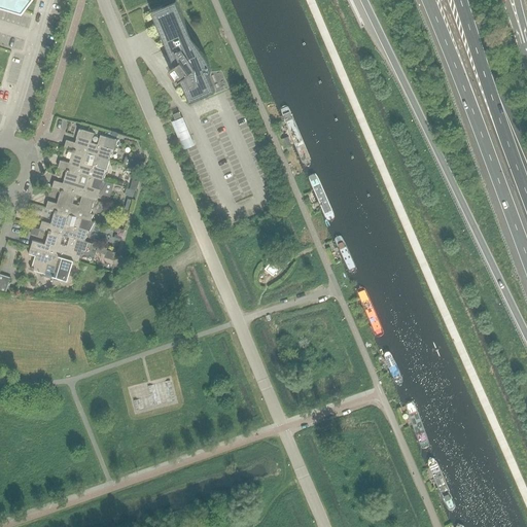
[(0,0),(0,4),(18,10),(25,0),(0,0)]
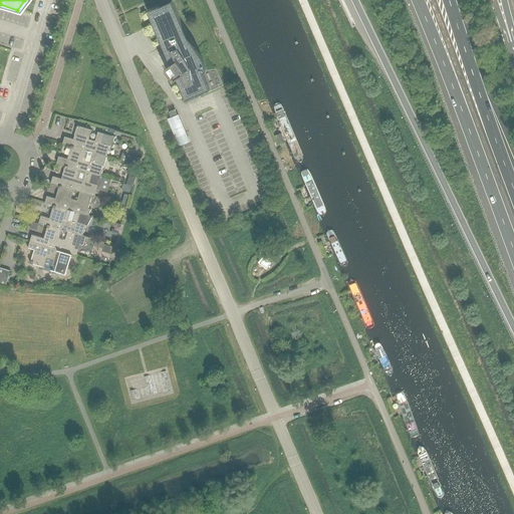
[(172,0),(170,0),(148,10),(170,63),(167,65),(164,67),(173,80),(177,77),(186,99),(210,88),(203,71),(206,71),(205,63),(203,58),(200,53),(188,35),(187,34),(172,0)]
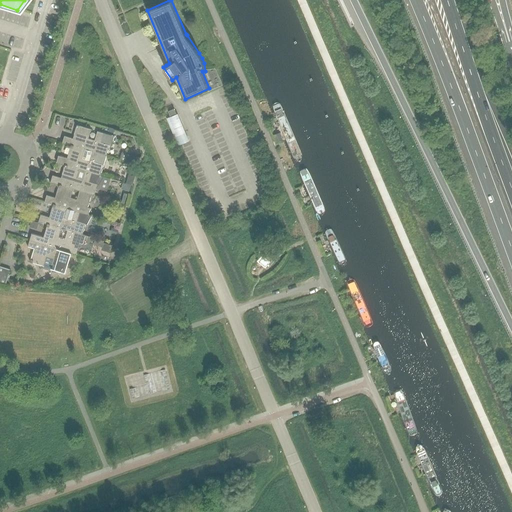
[(305,162),(279,101),(270,105),(296,166),(305,162)]
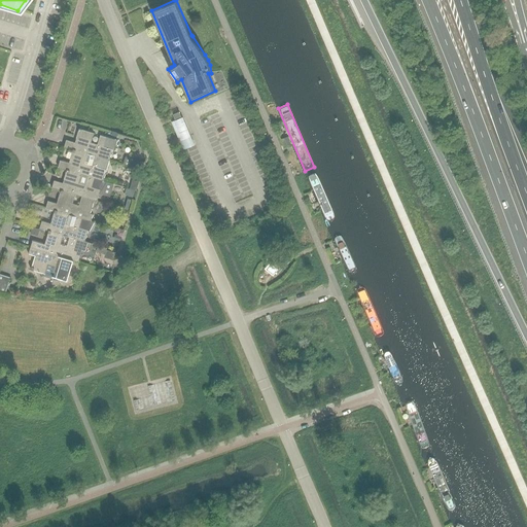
[(73,149),(88,154),(94,155),(100,157),(109,161),(112,150),(114,150),(117,140),(100,135),(97,144),(91,143),(94,133),(79,129),(75,142),(66,140),(64,147),(73,149)]
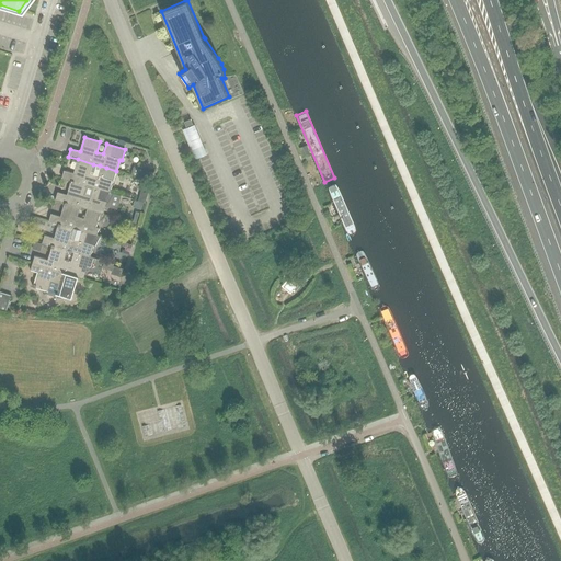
[(61,178),(71,181),(87,185),(93,187),(110,192),(116,171),(106,168),(100,165),(98,175),(90,173),(93,164),(78,159),(73,173),(64,171),(61,178)]
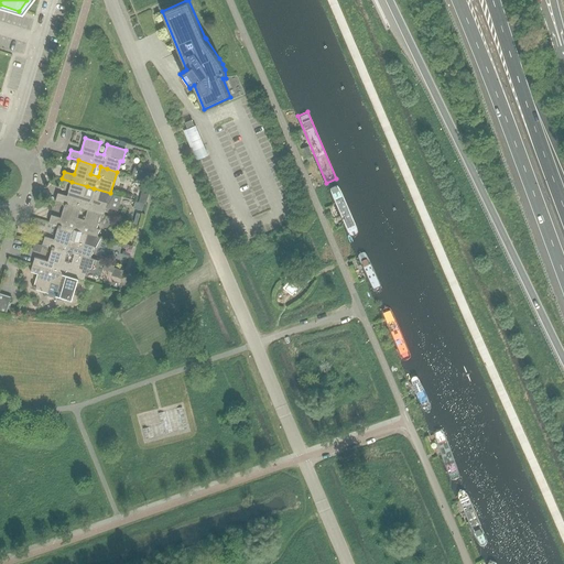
[(154,174),(143,172),(141,180),(152,183),(154,174)]
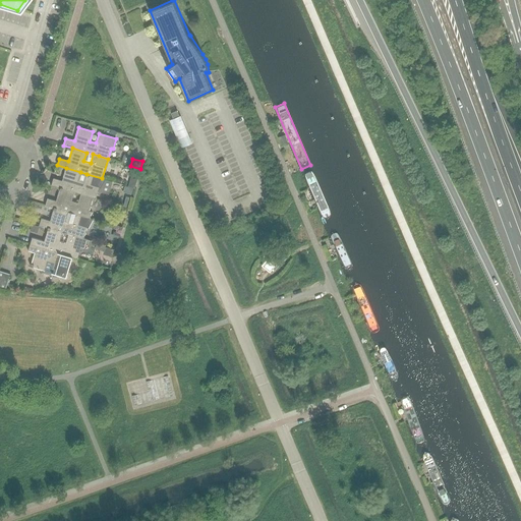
[(80,172),(66,168),(62,181),(53,178),(51,185),(60,188),(74,192),(80,194),(96,198),(99,188),(101,188),(105,179),(102,178),(87,174),(84,183),(77,181),(80,172)]
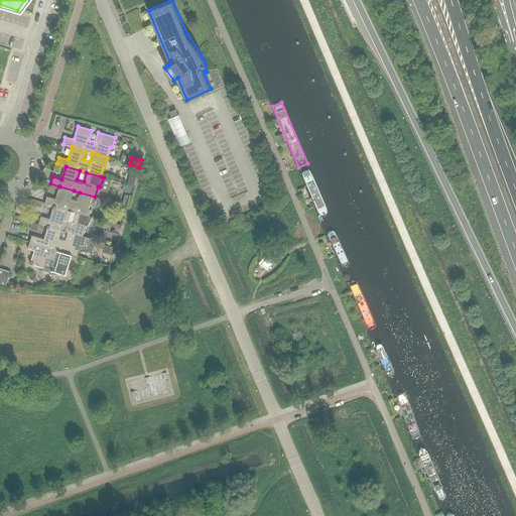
[(130,176),(127,185),(133,187),(136,178),(130,176)]
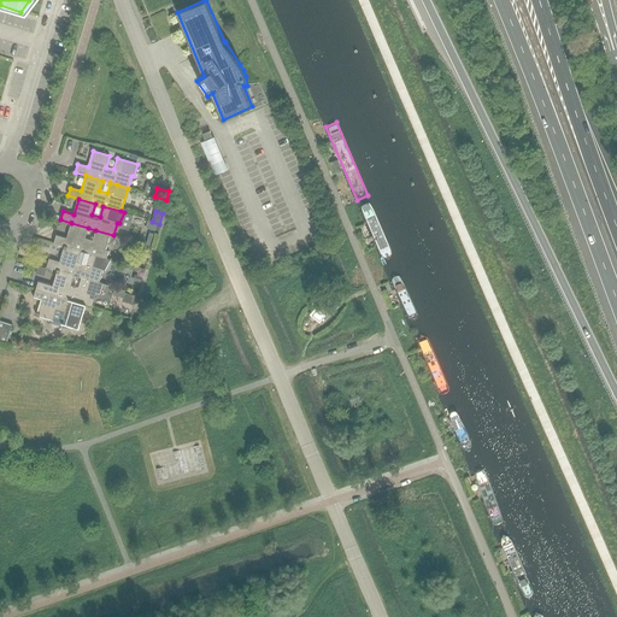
[(377,248),(385,245),(372,216),(364,219),(377,248)]
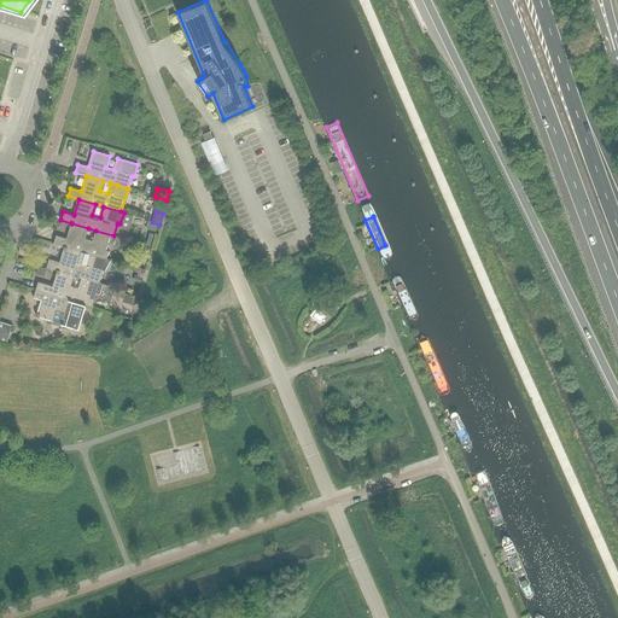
[(147,221),(146,228),(156,232),(158,225),(147,221)]
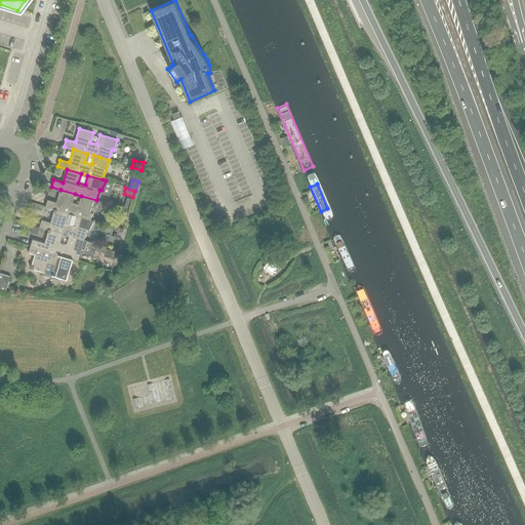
[(73,203),(75,194),(61,190),(56,203),(47,200),(45,207),(54,210),(69,214),(75,216),(90,220),(92,213),(90,212),(93,201),(96,202),(96,200),(81,196),(79,205),(73,203)]
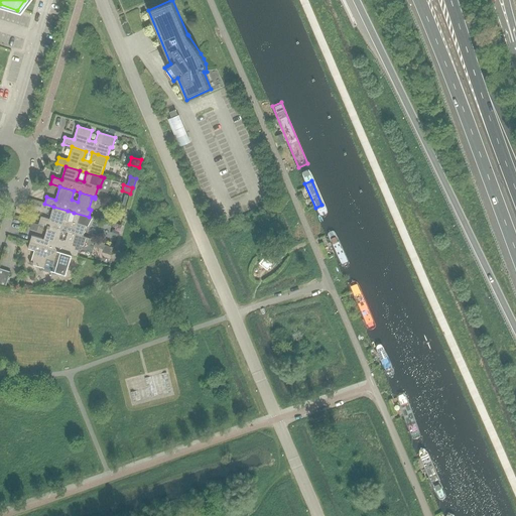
[(66,220),(68,211),(53,207),(49,219),(40,217),(38,224),(47,226),(83,236),(87,226),(88,227),(92,218),(89,217),(74,213),(72,221),(66,220)]
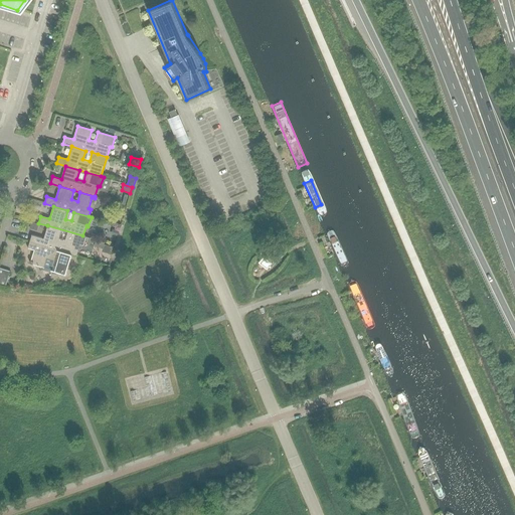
[(31,222),(29,229),(37,231),(39,224),(31,222)]
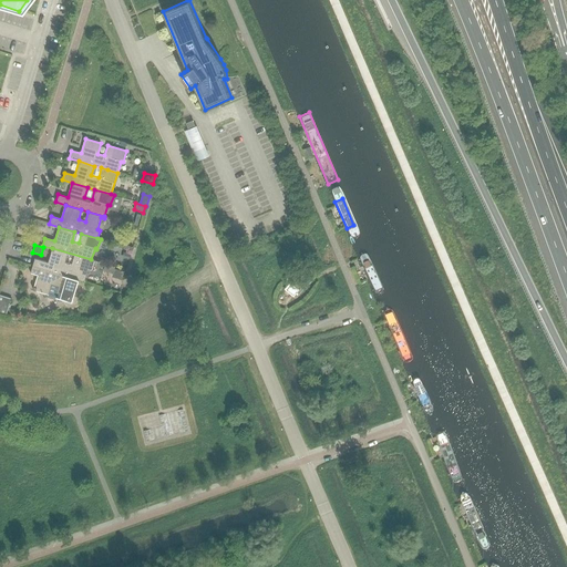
[(377,298),(385,294),(366,245),(356,249),(377,298)]
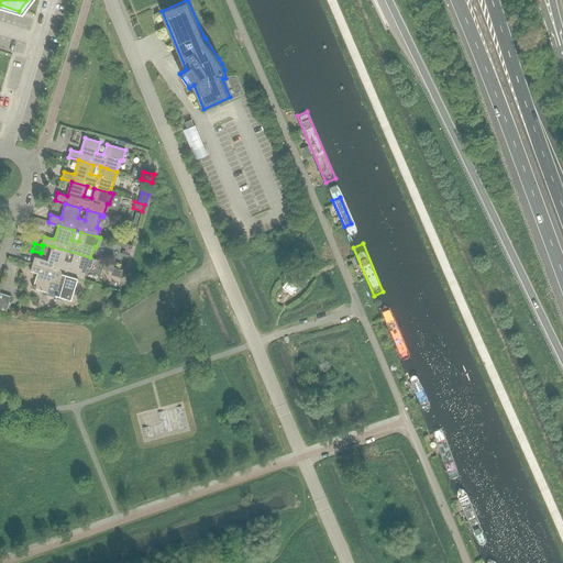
[(34,257),(32,264),(78,278),(84,280),(87,268),(91,269),(95,261),(98,262),(98,260),(90,257),(52,246),(47,261),(34,257)]
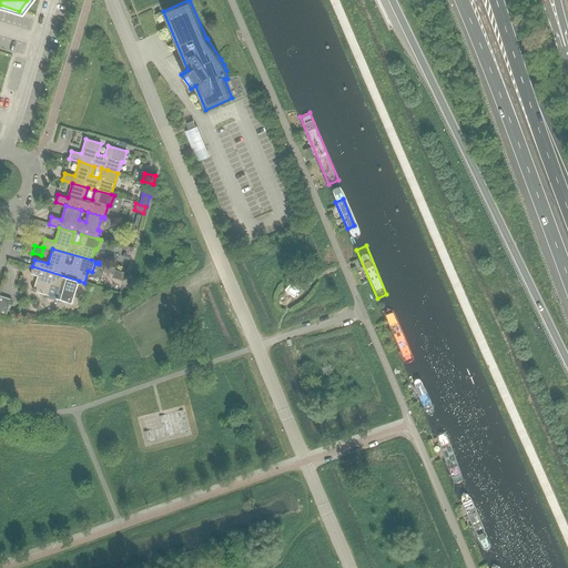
[(72,303),(79,281),(32,266),(30,273),(38,276),(33,291),(49,295),(52,285),(59,287),(56,297),(72,303)]
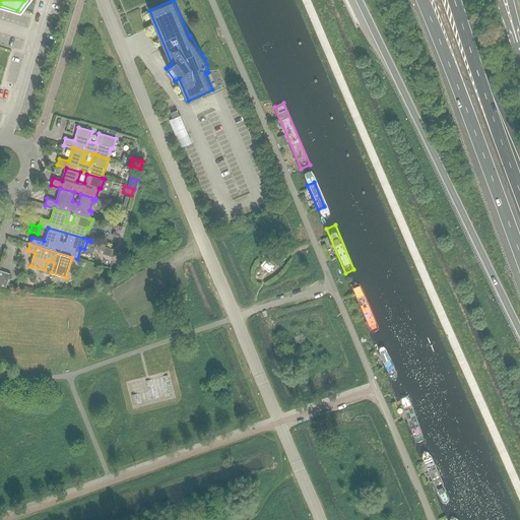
[(108,248),(105,255),(112,257),(115,250),(108,248)]
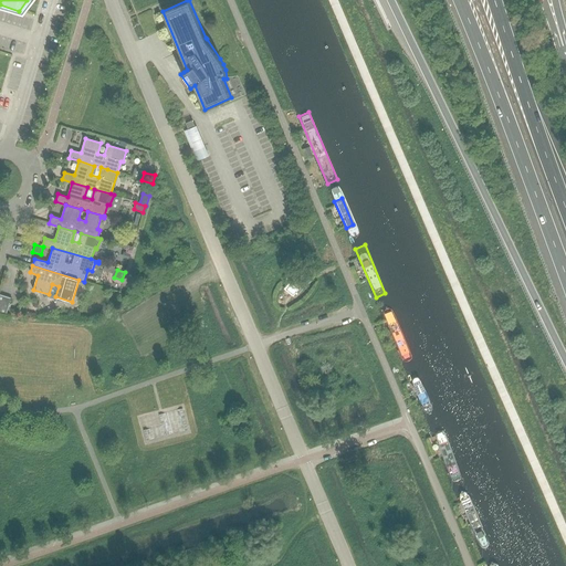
[(291,284),(299,290),(300,291),(307,281),(306,280),(299,274),(291,284)]
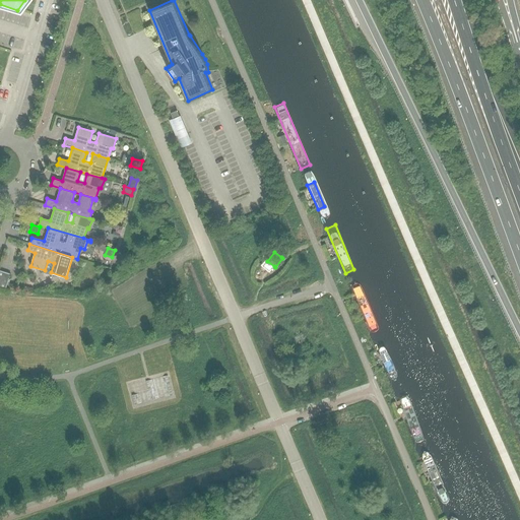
[(0,287),(5,289),(10,274),(0,270),(0,287)]
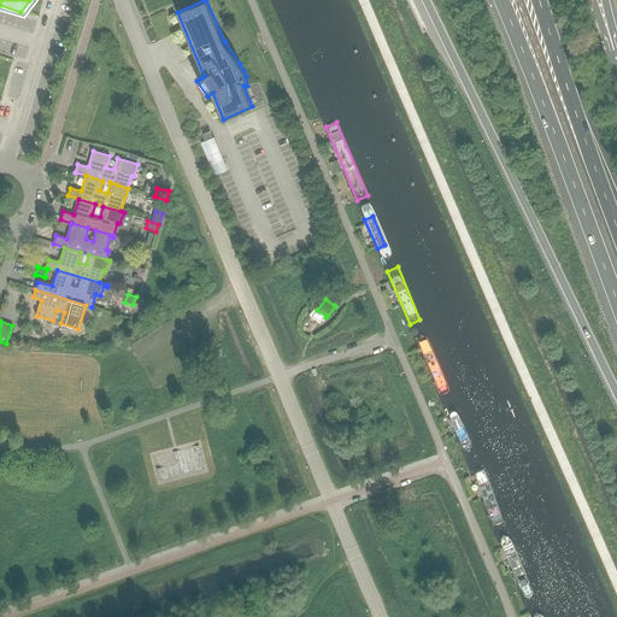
[(440,398),(451,393),(427,336),(417,341),(440,398)]
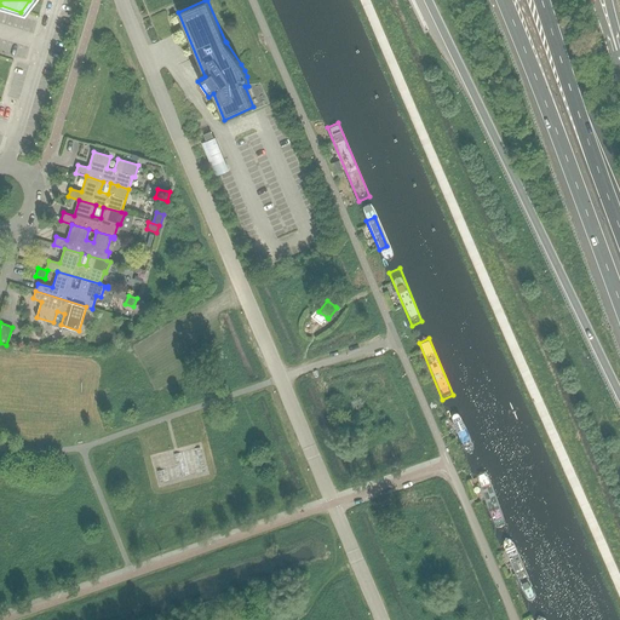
[(468,457),(477,453),(460,413),(451,417),(468,457)]
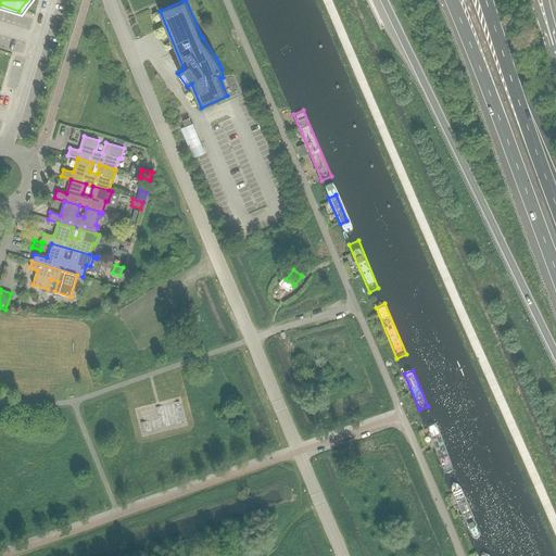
[(444,476),(454,471),(436,422),(426,427),(444,476)]
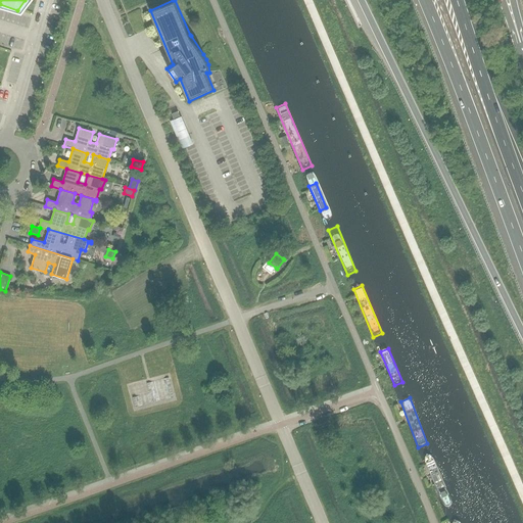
[(430,452),(421,455),(442,507),(452,503),(430,452)]
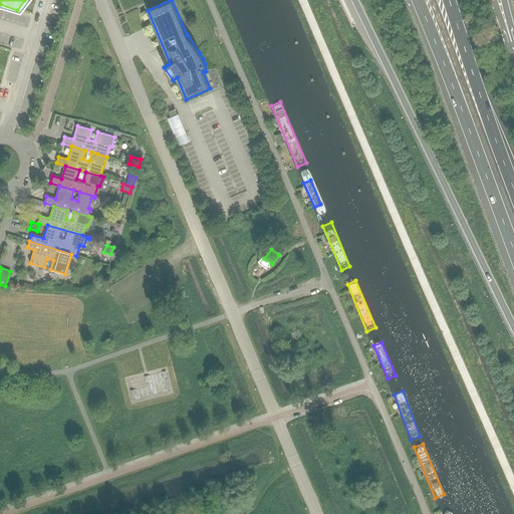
[(450,513),(446,502),(438,504),(441,513),(450,513)]
